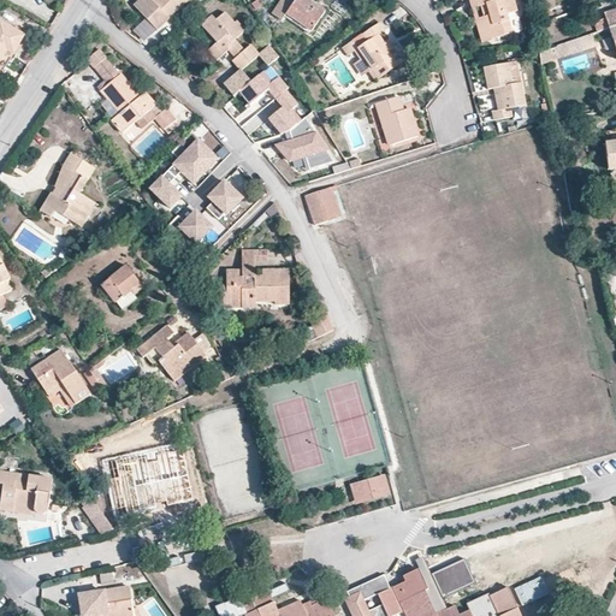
[(158,31),(189,0),(154,0),(153,1),(152,0),(140,0),(134,6),(158,31)]
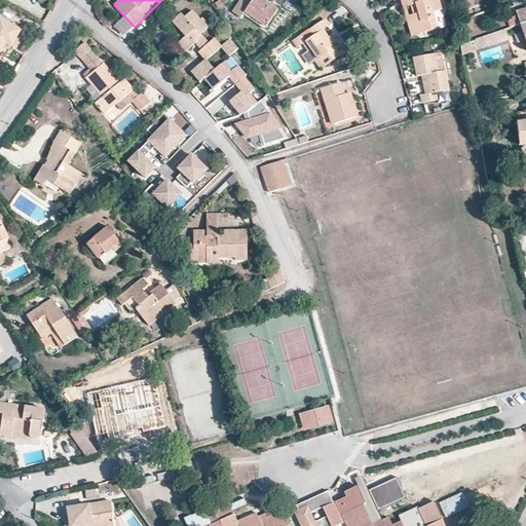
[(243,12),(266,28),(278,9),(264,0),(252,0),(239,0),(232,11),(240,17),(243,12)]
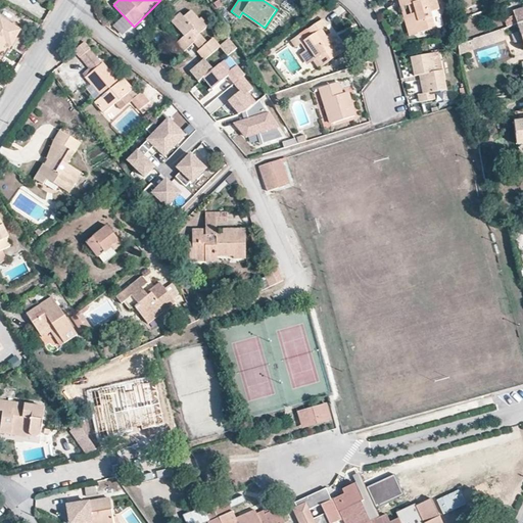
[(397,0),(409,37),(435,29),(431,12),(440,9),(437,0),(397,0)]
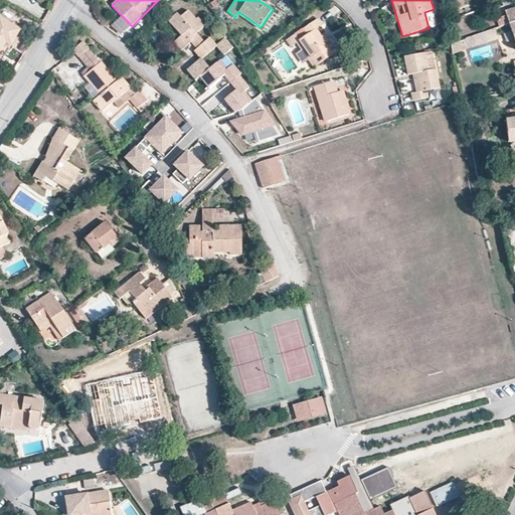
[(514,22),(514,6),(505,10),(510,25),(514,22)]
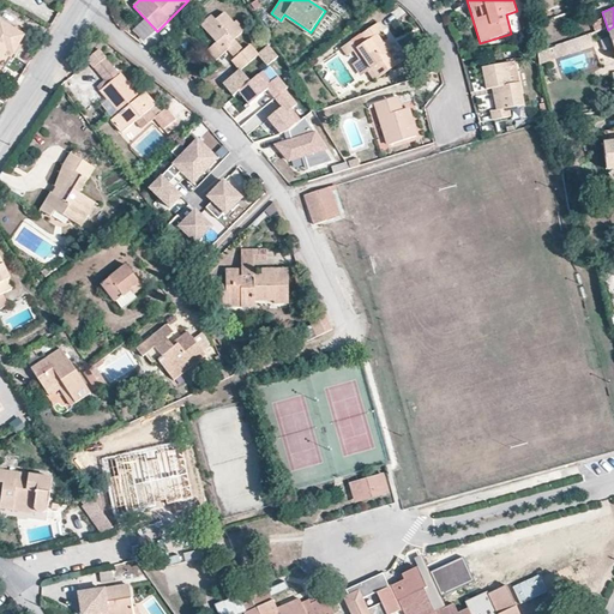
[(228,50),(238,42),(235,40),(245,30),(236,20),(234,22),(224,12),(216,19),(211,14),(200,24),(216,43),(206,50),(216,61),(228,50)]
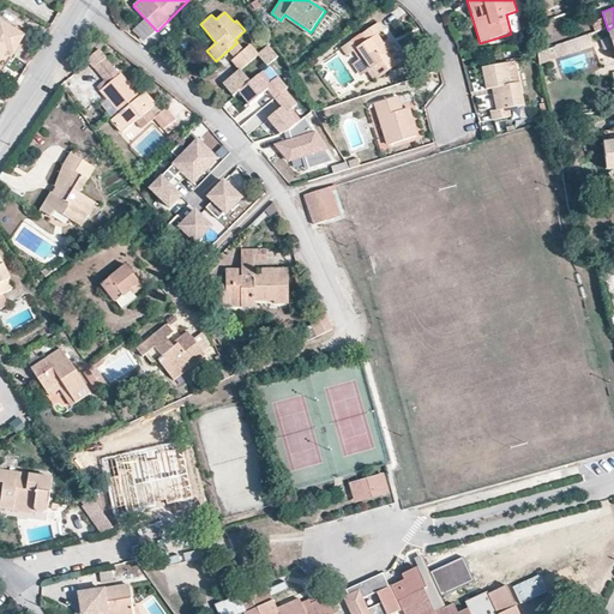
[(512,32),(518,31),(516,13),(509,14),(512,32)]
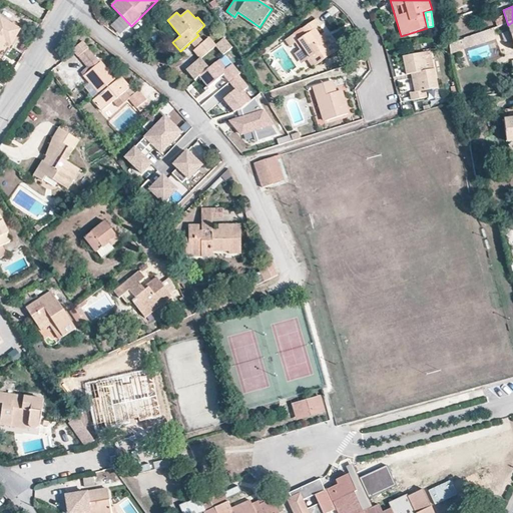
[(504,15),(495,17),(498,26),(507,24),(504,15)]
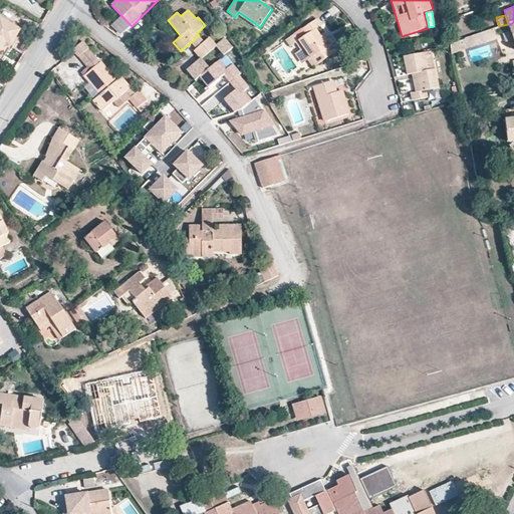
[(11,45),(21,28),(0,16),(0,51),(6,42),(11,45)]
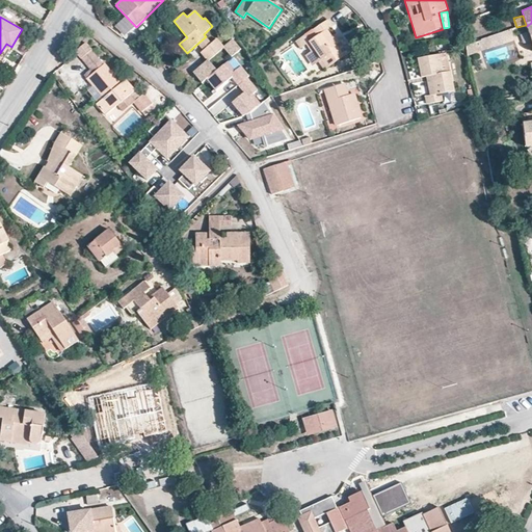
[(323,71),(349,53),(343,45),(339,47),(327,30),(333,27),(327,19),(312,30),(316,37),(309,42),(304,35),(295,42),(299,49),(306,45),(311,52),(304,55),(312,67),(318,62),(323,71)]
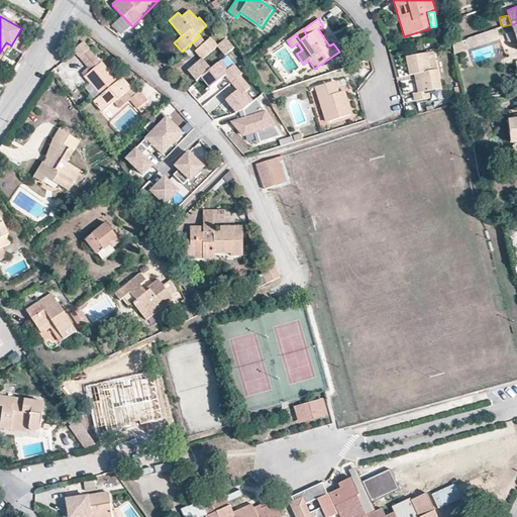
[(497,29),(478,36),(482,46),(501,39),(497,29)]
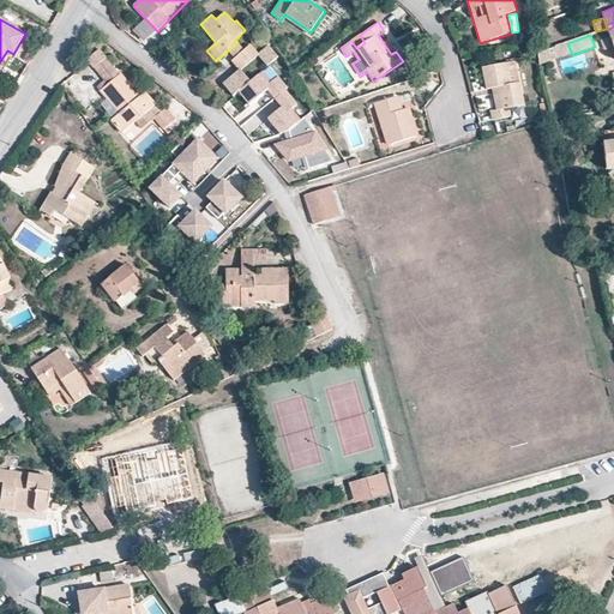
[(234,59),(244,50),(238,42),(228,50),(234,59)]
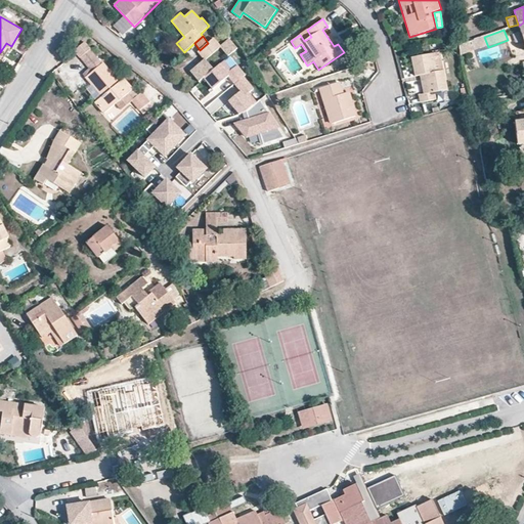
[(484,37),(474,40),(478,50),(488,47),(484,37)]
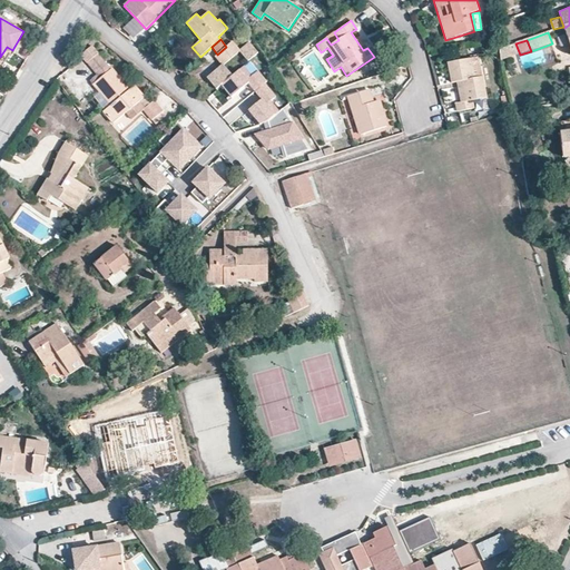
[(215,57),(223,67),(241,51),(233,41),(226,47),(217,55),(215,57)]
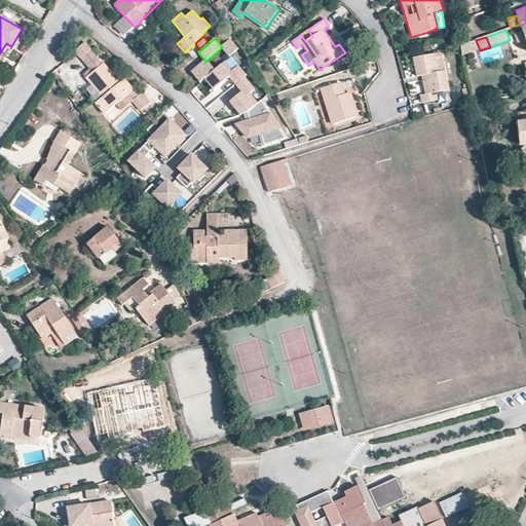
[(224,45),(225,50),(230,57),(239,48),(231,39),(224,45)]
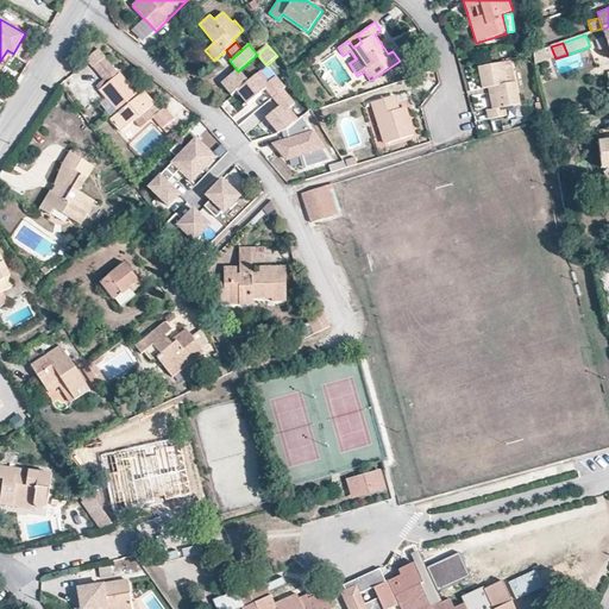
[(556,58),(551,46),(533,54),(534,67),(556,58)]
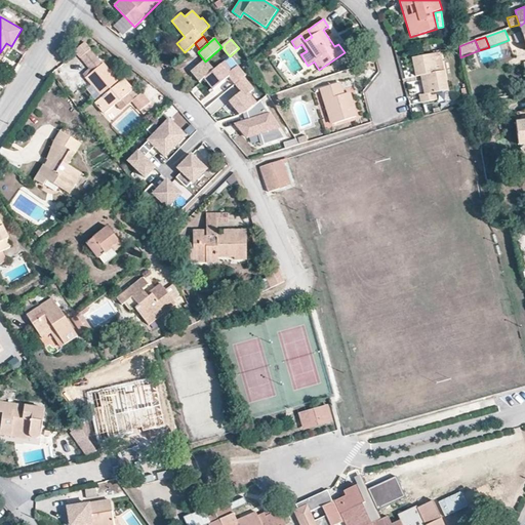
[(140,111),(150,103),(143,93),(134,99),(129,93),(132,90),(123,79),(120,83),(114,75),(116,74),(112,69),(110,70),(104,64),(103,64),(90,50),(80,58),(92,73),(84,79),(101,98),(95,103),(105,114),(116,104),(121,111),(132,102),(140,111)]
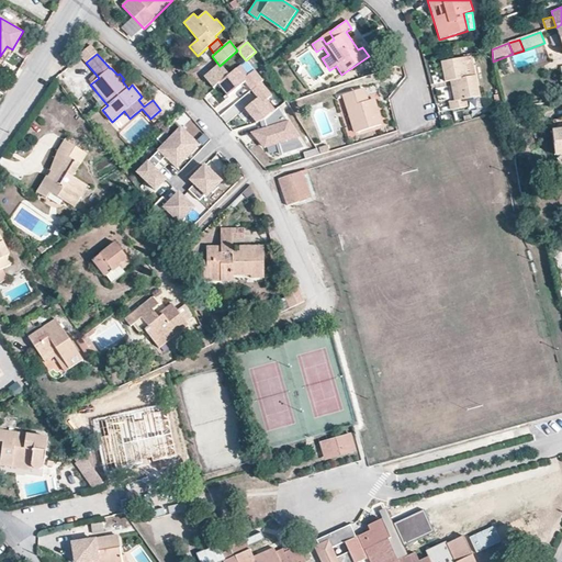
[(451,110),(468,108),(467,100),(479,98),(471,56),(442,62),(446,81),(450,81),(454,102),(450,103),(451,110)]
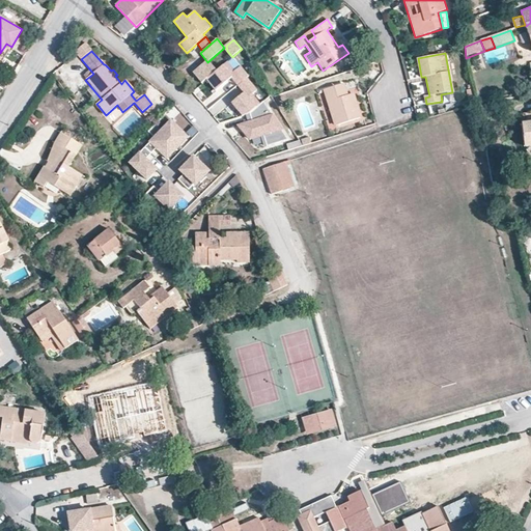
[(216,72),(205,80),(215,90),(230,77),(238,85),(246,78),(248,77),(240,66),(234,71),(226,61),(216,72)]
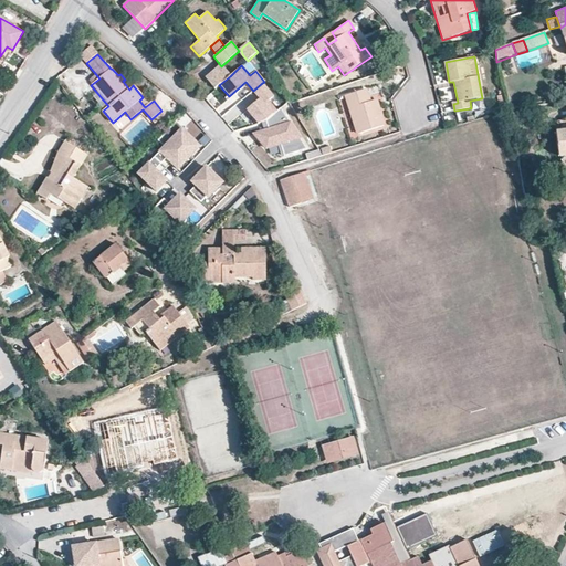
[(230,76),(221,66),(208,79),(216,88),(219,85),(230,76)]
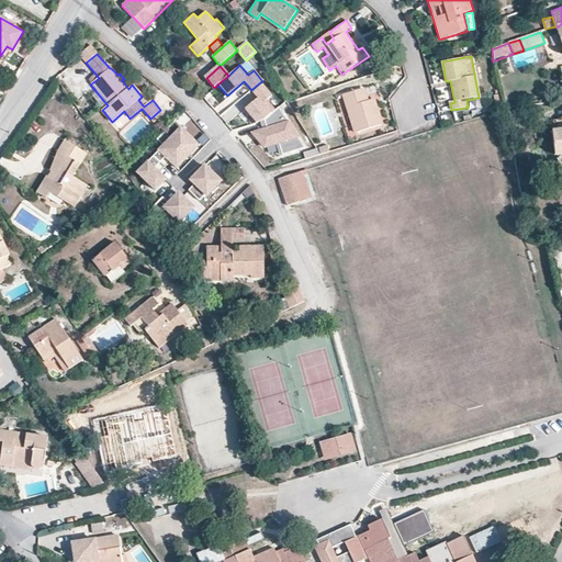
[(245,109),(256,123),(260,121),(263,120),(274,110),(266,100),(271,96),(260,82),(251,90),(258,98),(245,109)]
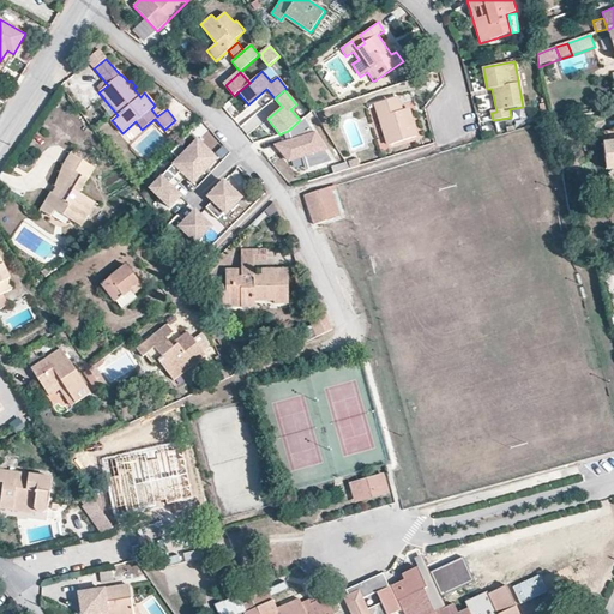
[(389,145),(416,137),(408,108),(402,110),(397,96),(375,103),(389,145)]
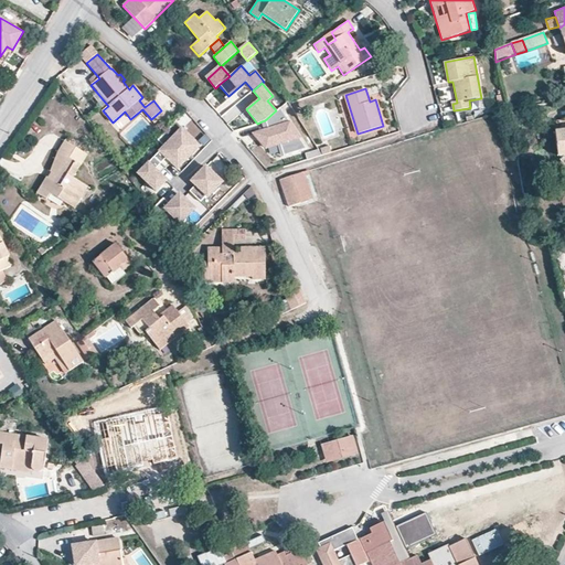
[(505,109),(502,95),(497,96),(500,112),(505,109)]
